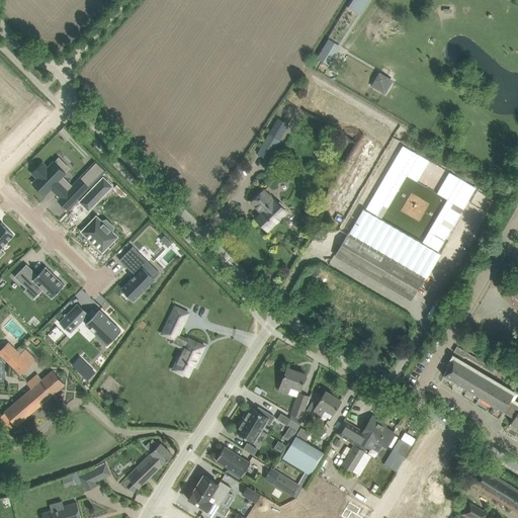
[(368,0),(354,0),(349,9),(359,15),(368,0)]
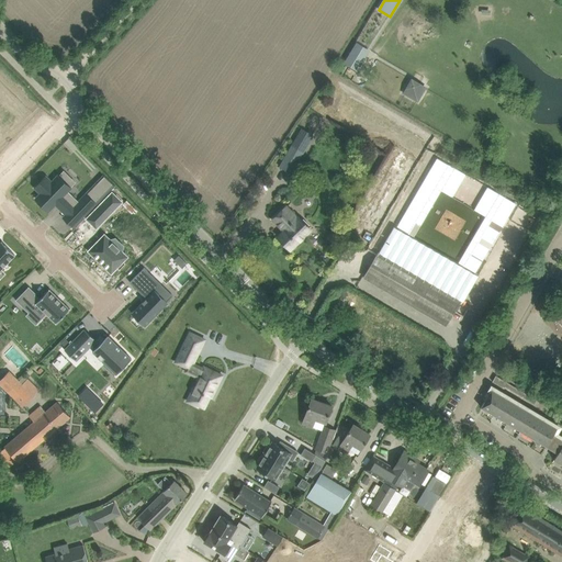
[(370,51),(357,42),(344,63),(358,71),(370,51)]
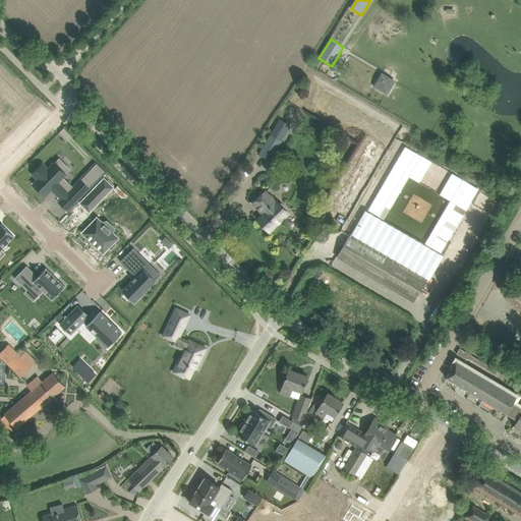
[(0,70),(0,82),(8,91),(13,84),(0,70)]
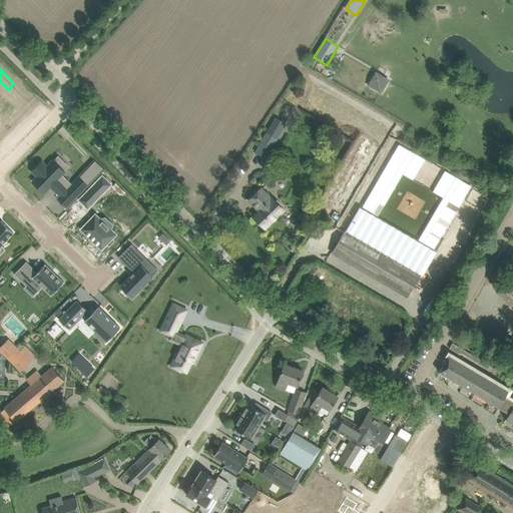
[(390,79),(376,71),(368,85),(382,93),(390,79)]
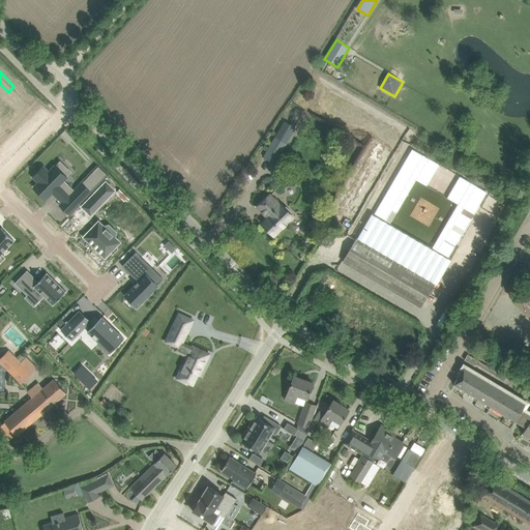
[(0,129),(13,116),(2,105),(0,106),(0,129)]
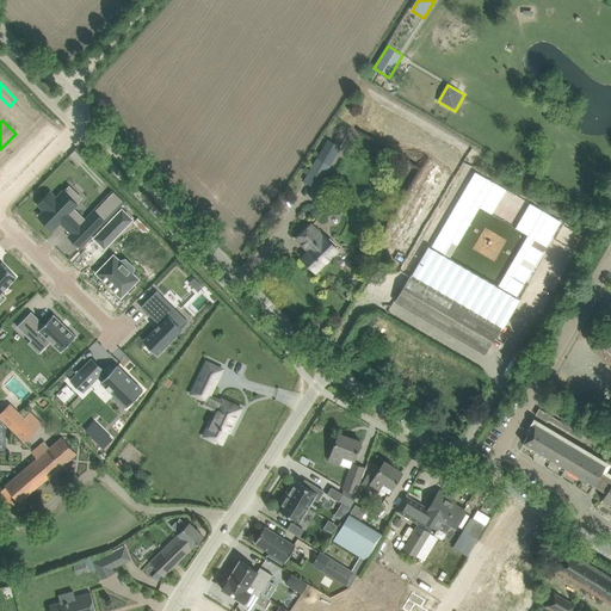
[(304,180),(316,187),(340,147),(328,140),(304,180)]
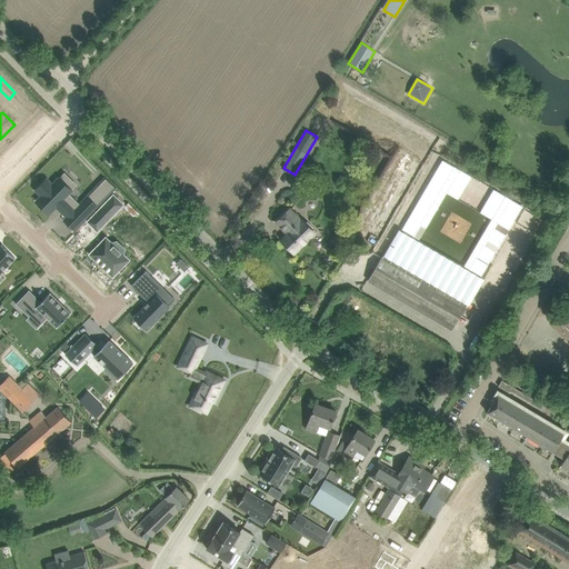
[(355,227),(349,236),(375,250),(380,241),(426,162),(401,148),(355,227)]
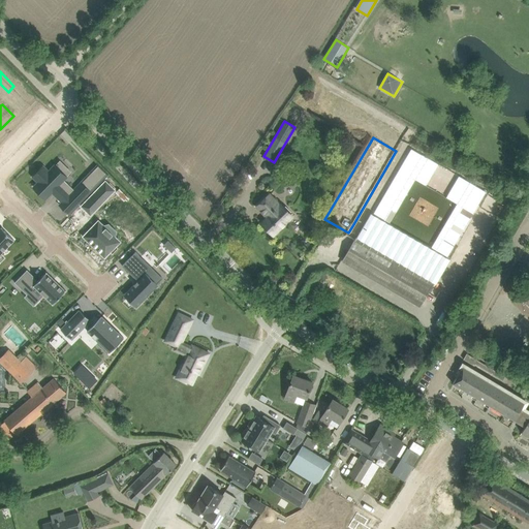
[(411,145),(356,238),(434,283),(435,284),(490,190),(411,145)]
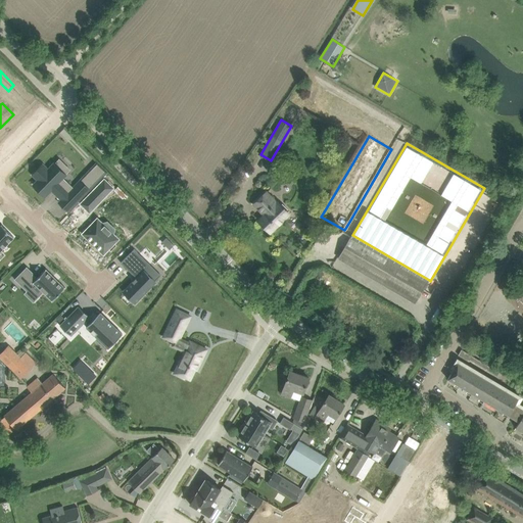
[(42,165),(33,176),(38,181),(33,185),(45,196),(57,184),(67,194),(58,203),(67,211),(88,190),(80,181),(73,188),(62,178),(64,176),(53,164),(47,171),(42,165)]
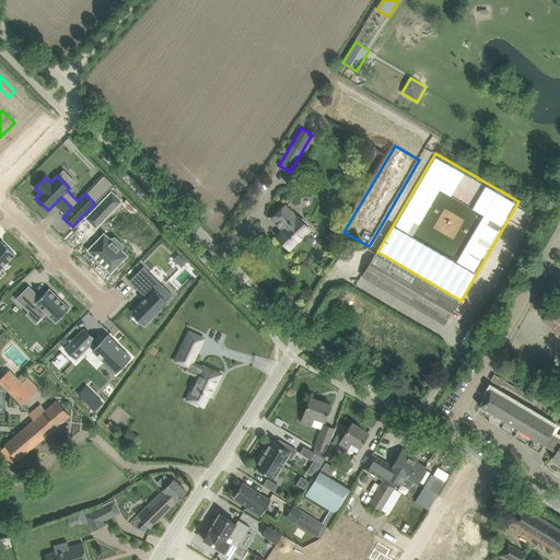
[(112,193),(86,219),(95,228),(121,201),(112,193)]
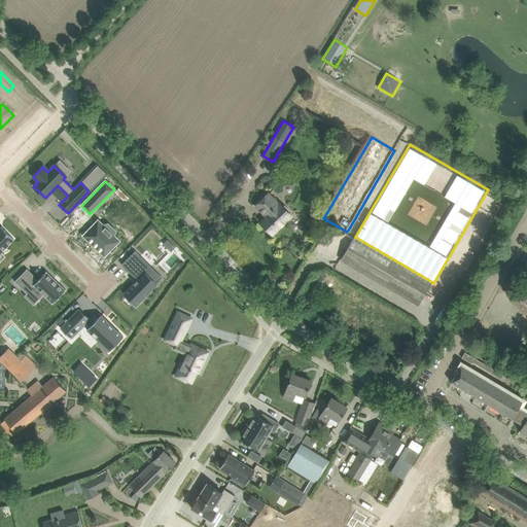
[(269,192),(264,199),(256,206),(266,216),(260,221),(273,234),(292,215),(280,203),(279,204),(269,192)]
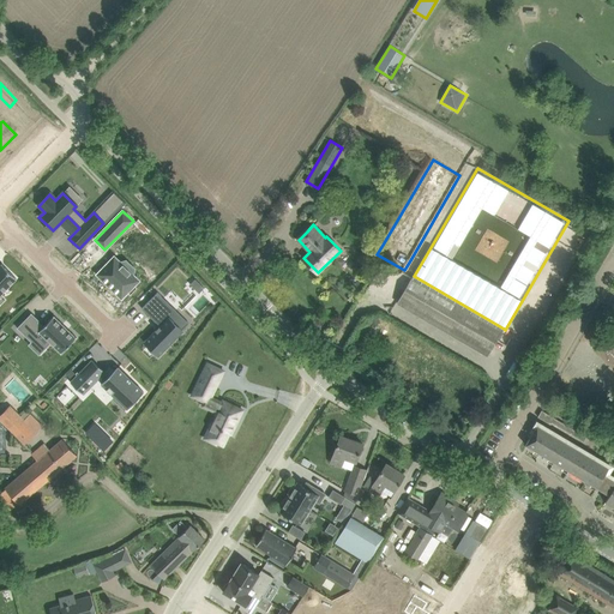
[(114,258),(97,275),(107,284),(108,283),(113,288),(112,289),(121,298),(138,281),(132,275),(133,270),(126,262),(120,264),(114,258)]
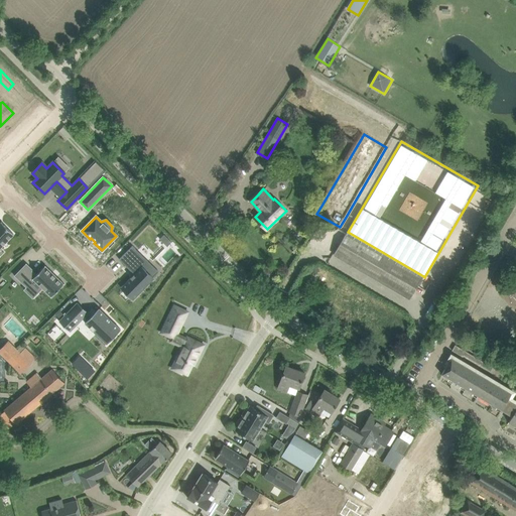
[(0,248),(14,234),(1,222),(0,223),(0,248)]
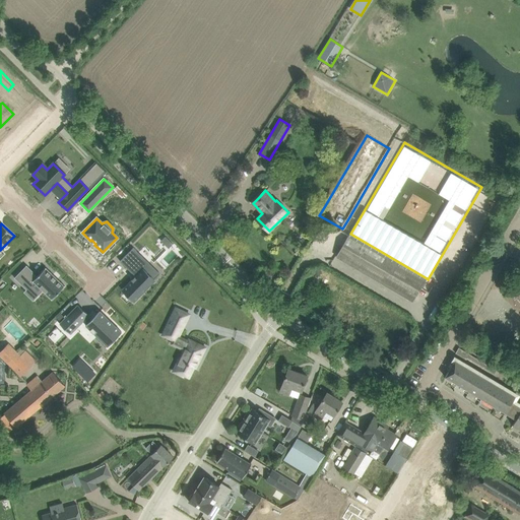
[(349,234),(341,248),(336,256),(413,302),(427,278),(350,234),(349,234)]
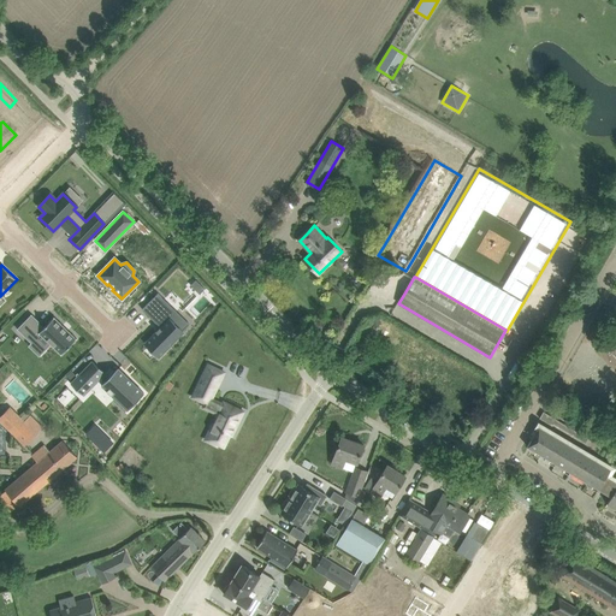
[(196,279),(190,285),(200,294),(206,289),(196,279)]
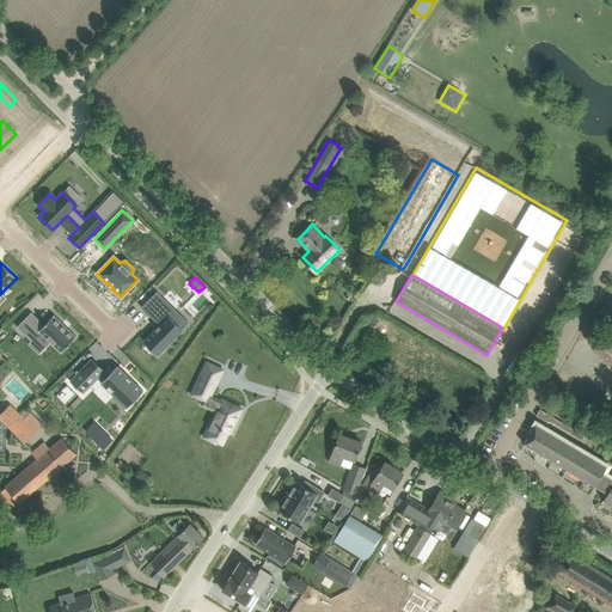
[(157,292),(141,307),(159,325),(144,341),(158,355),(183,330),(182,329),(169,316),(176,310),(157,292)]
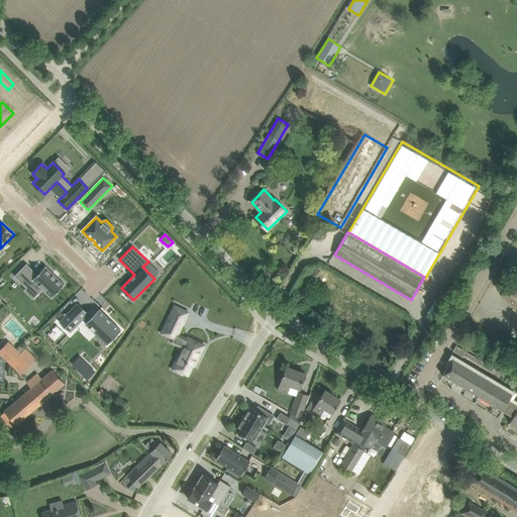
[(26,264),(14,276),(21,283),(24,279),(38,293),(42,289),(52,297),(50,297),(52,298),(65,284),(64,284),(46,267),(45,266),(36,276),(32,271),(33,270),(26,264)]
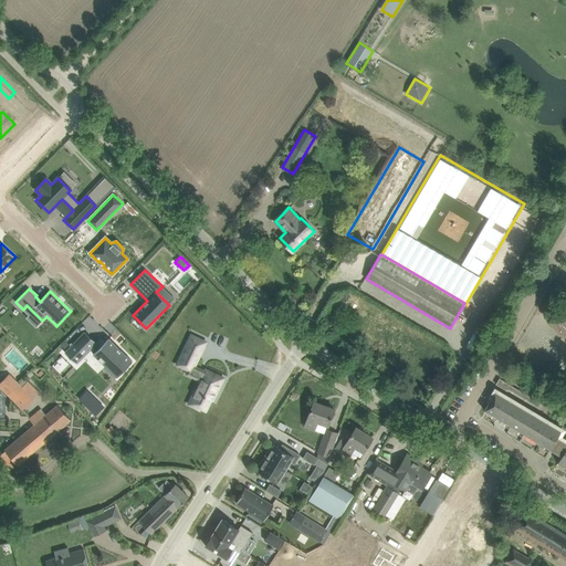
[(348,291),(341,293),(343,300),(350,297),(348,291)]
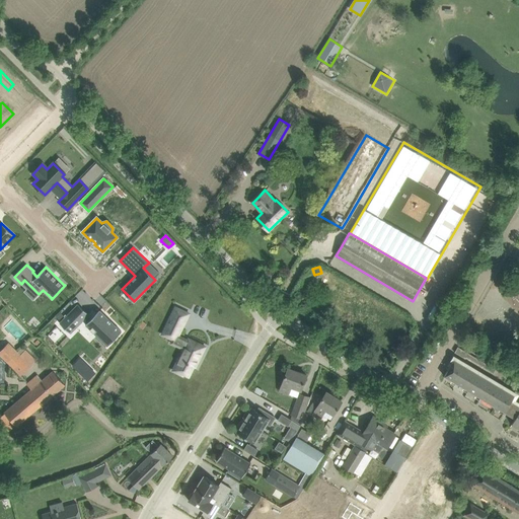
[(175,307),(165,328),(178,335),(190,313),(175,307)]
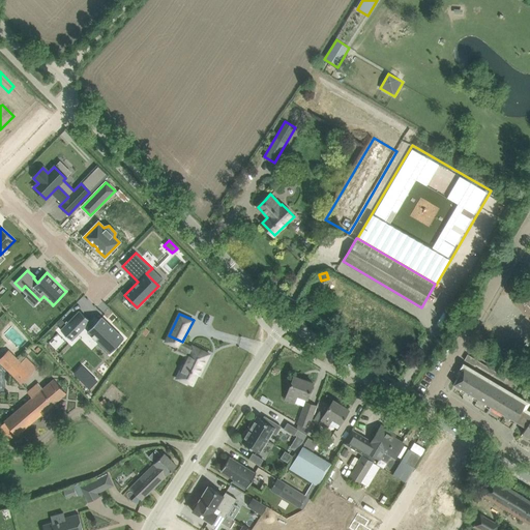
[(72,318),(61,330),(71,341),(85,327),(88,330),(87,331),(110,353),(124,339),(101,317),(94,324),(91,321),(87,317),(80,325),(72,318)]
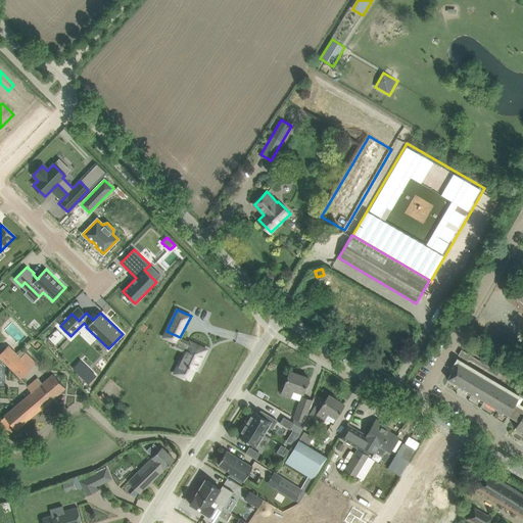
[(180,361),(175,373),(184,378),(185,376),(190,379),(195,369),(197,370),(197,369),(195,368),(197,364),(199,365),(206,349),(190,341),(189,342),(187,348),(184,352),(184,353),(185,353),(182,362),(180,361)]
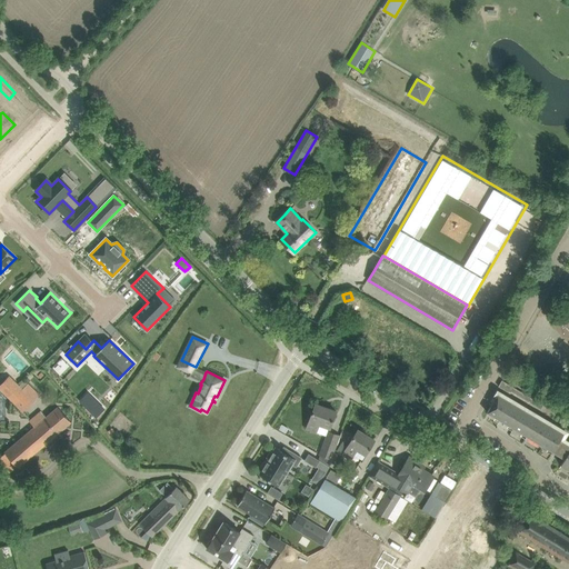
[(9,376),(0,385),(0,389),(23,412),(40,396),(28,383),(22,389),(9,376)]
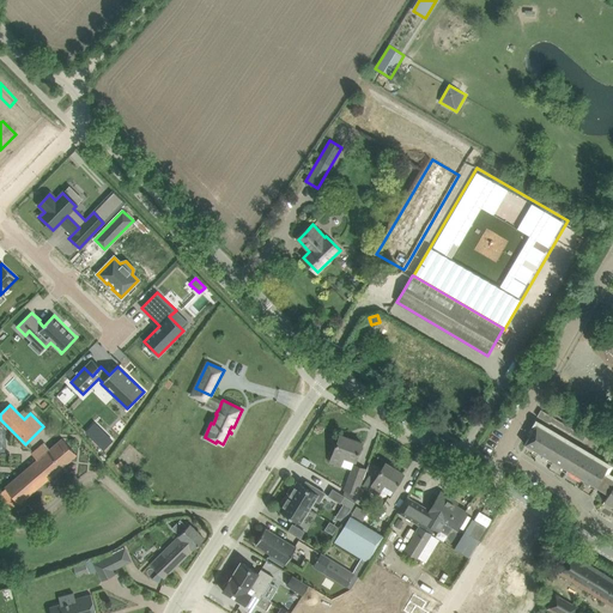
[(541,410),(536,417),(550,424),(551,422),(583,441),(586,436),(541,410)]
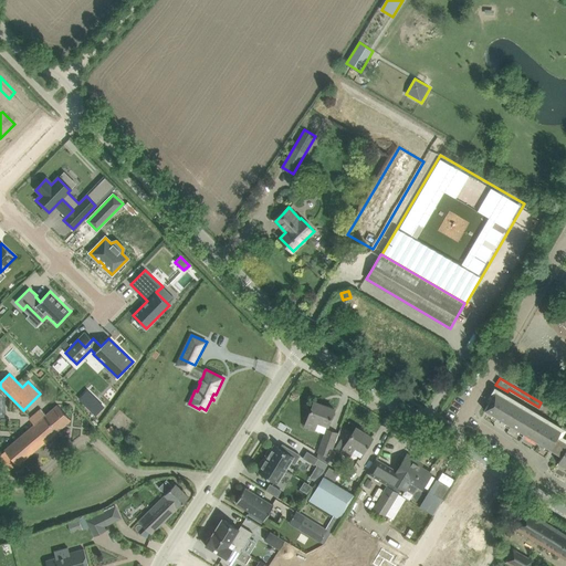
[(495,391),(484,410),(556,452),(564,441),(557,437),(562,431),(495,391)]
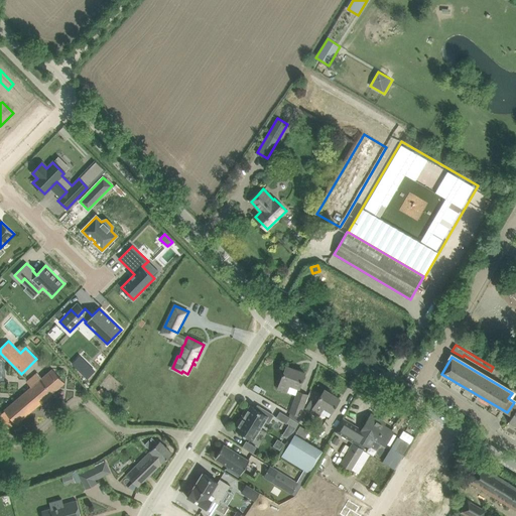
[(286,366),(283,375),(278,389),(286,392),(289,384),(299,388),(304,372),(286,366)]
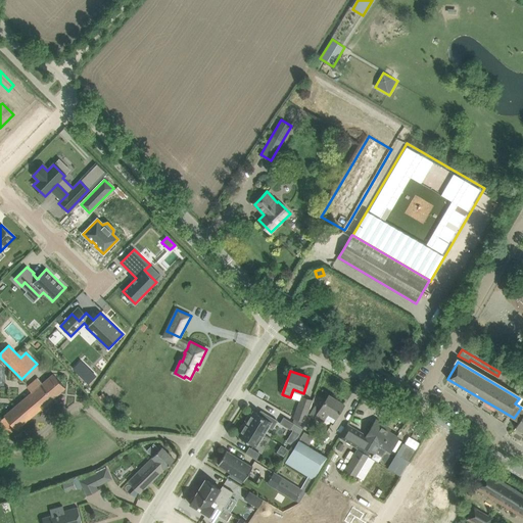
[(39,379),(35,383),(29,388),(32,392),(4,416),(5,417),(0,420),(0,423),(9,434),(15,429),(16,430),(65,388),(53,374),(43,383),(39,379)]
